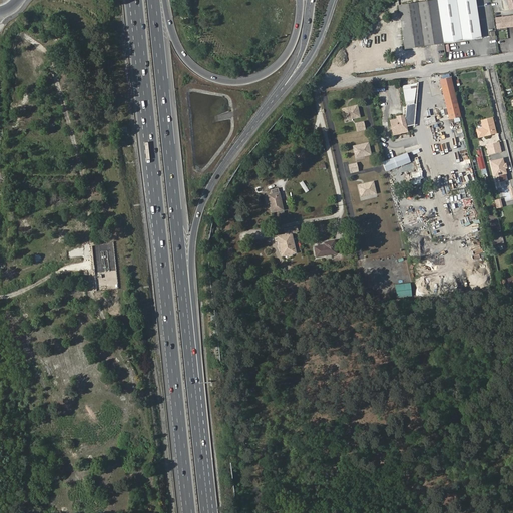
[(434,0),(398,5),(404,49),(481,38),(476,0),(434,0)]
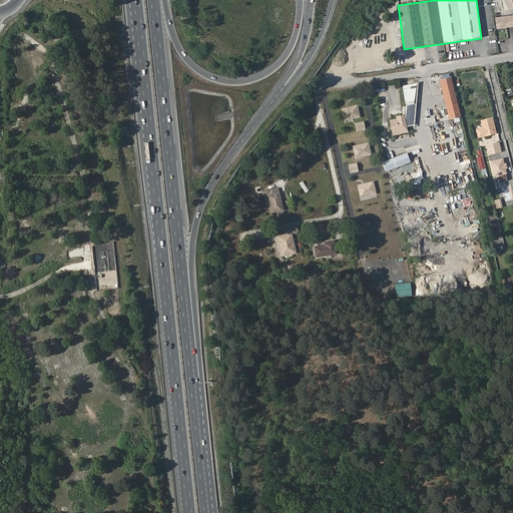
[(512,16),(496,18),(497,28),(512,25),(512,16)]
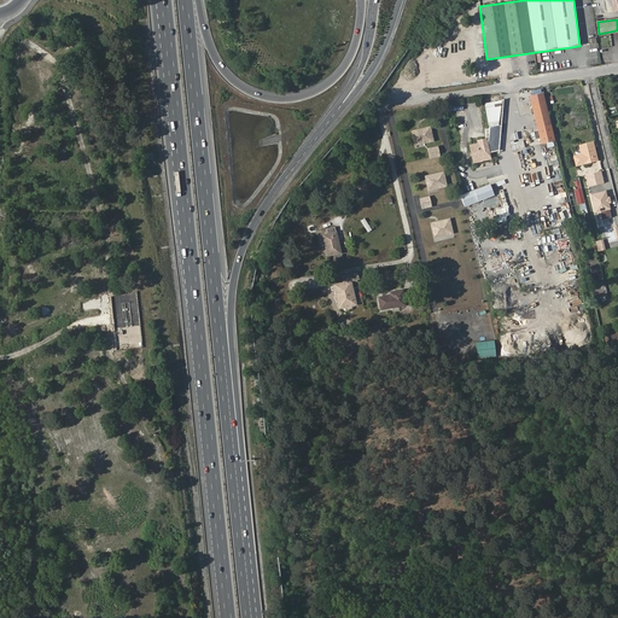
[(29,47),(34,40),(28,36),(23,44),(29,47)]
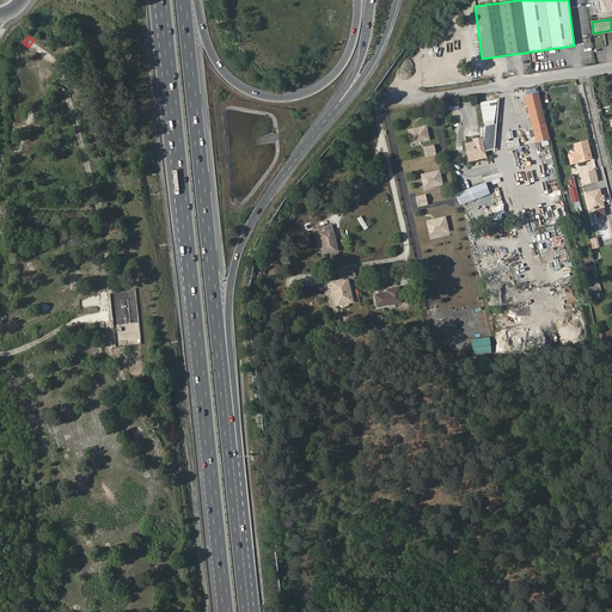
[(51,61),(43,67),(47,73),(55,66),(51,61)]
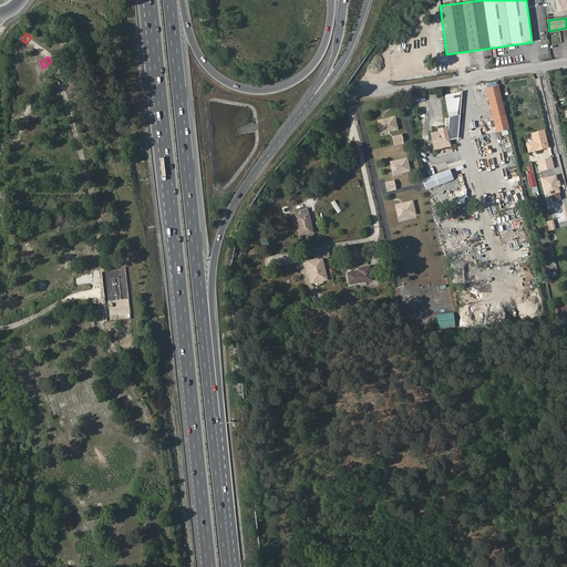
[(486,89),(497,132),(508,129),(498,86),(486,89)]
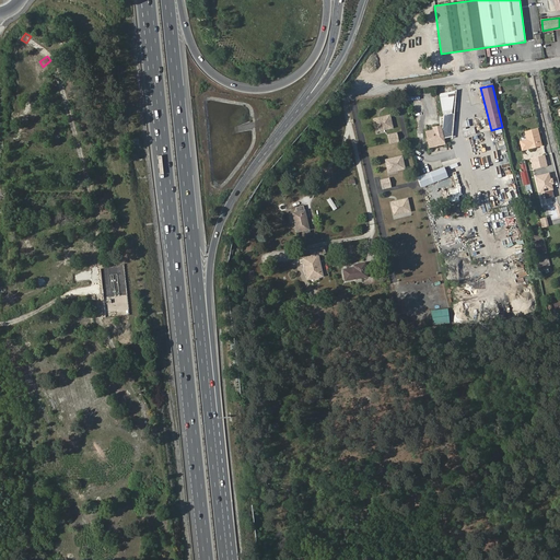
[(455,91),(441,93),(443,113),(451,117),(452,114),(452,111),(452,108),(452,106),(452,104),(453,102),(454,96),(455,94),(455,91)]
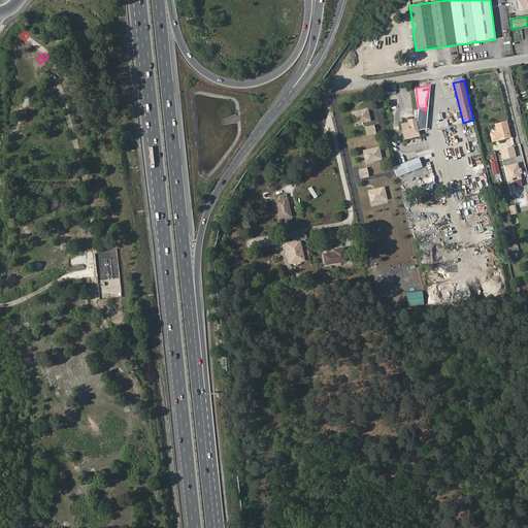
[(368,107),(351,111),(354,125),(371,122),(368,107)]
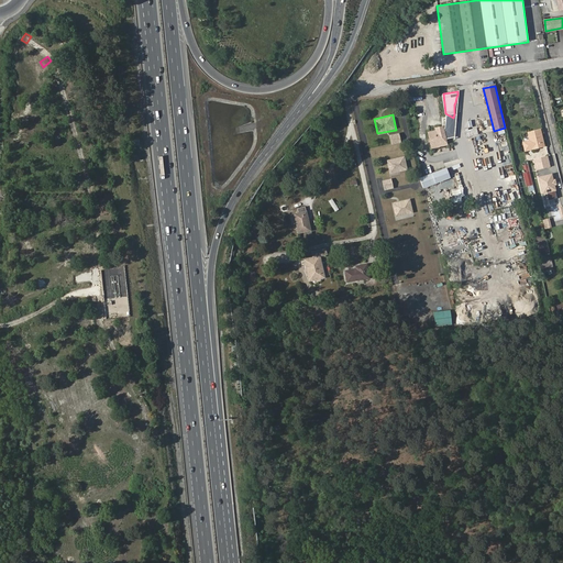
[(428,133),(432,150),(439,148),(438,146),(451,143),(451,142),(454,141),(452,134),(445,136),(443,127),(435,129),(437,131),(428,133)]
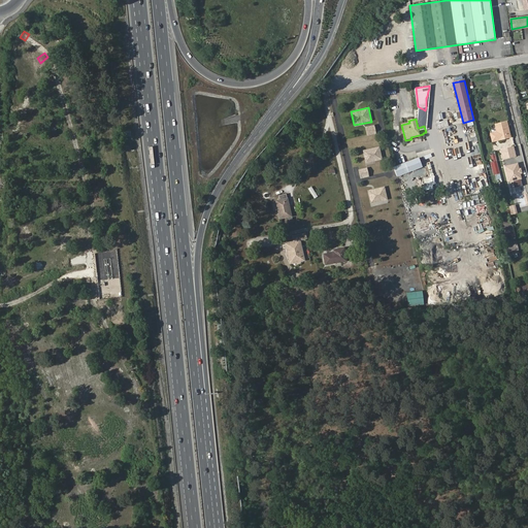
[(435,124),(436,130),(451,128),(450,121),(435,124)]
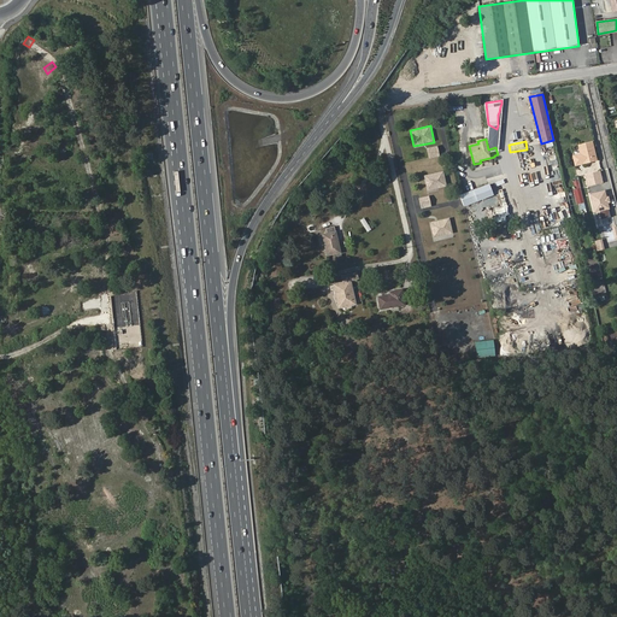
[(593,142),(579,146),(581,156),(574,157),(576,165),(582,164),(597,160),(593,142)]
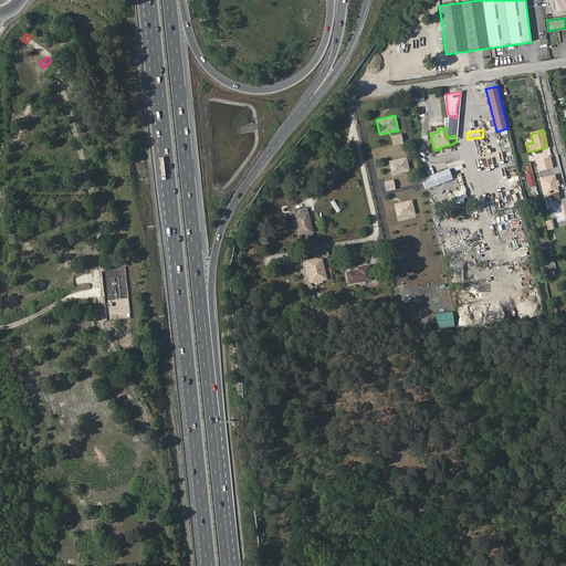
[(401,134),(391,136),(394,146),(404,144),(401,134)]
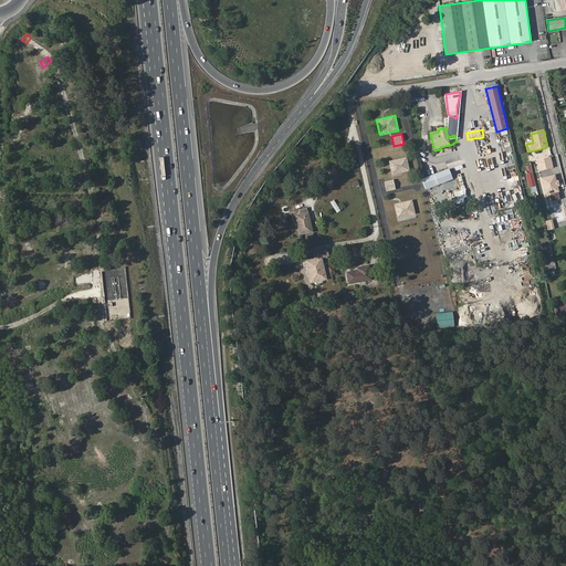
[(406,157),(388,161),(391,176),(410,171),(406,157)]
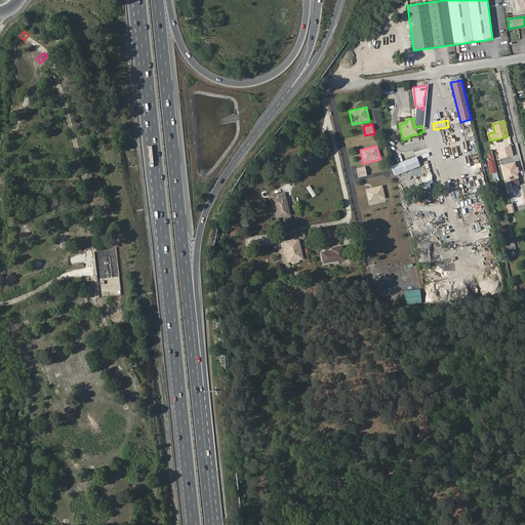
[(511,146),(497,149),(499,159),(514,156),(511,146)]
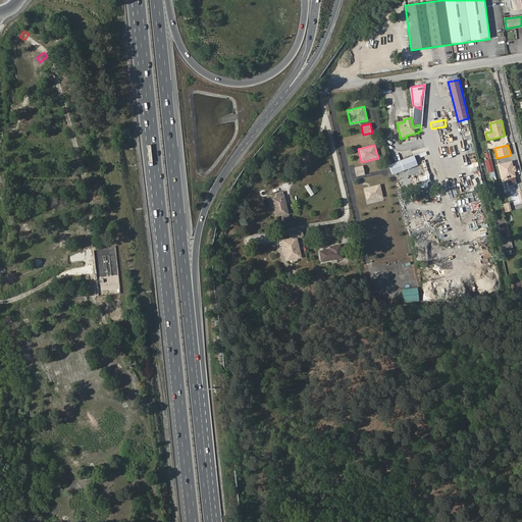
[(42,162),(48,154),(43,150),(37,158),(42,162)]
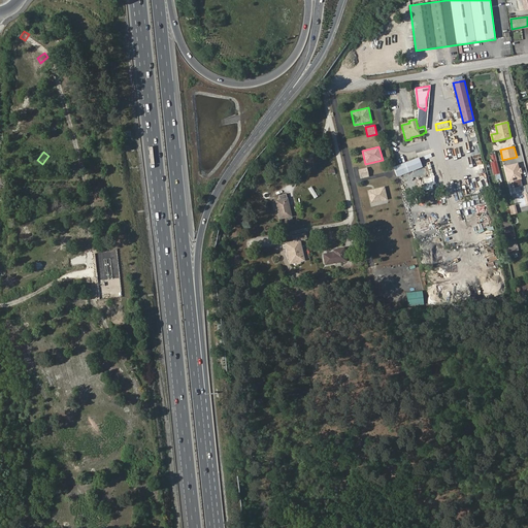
[(496,155),(491,156),(494,174),(499,173),(496,155)]
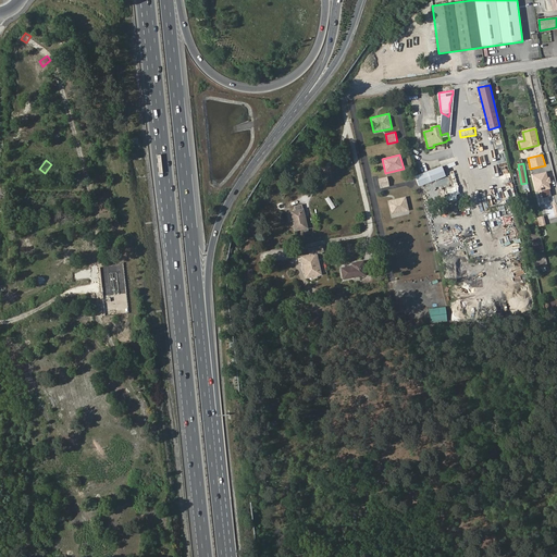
[(441,165),(425,172),(429,182),(444,176),(441,165)]
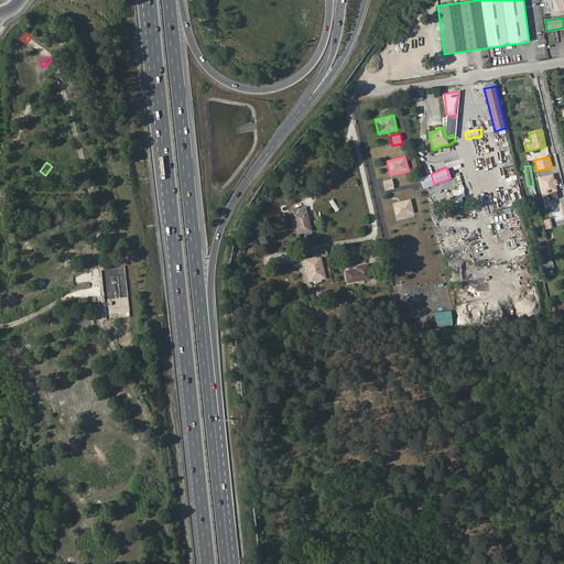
[(431,174),(420,179),(424,187),(434,184),(431,174)]
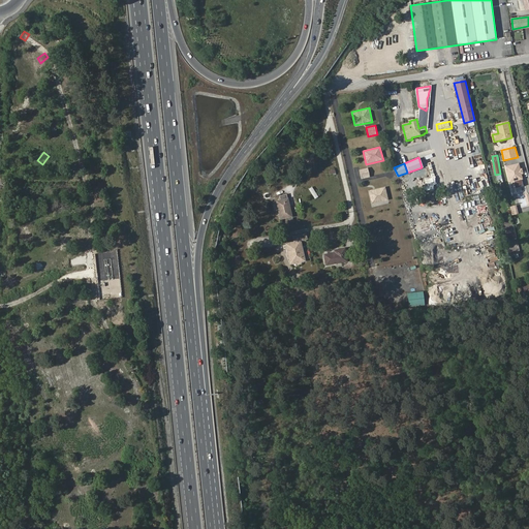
[(519,163),(505,167),(508,184),(514,182),(516,188),(523,186),(522,180),(523,180),(519,163)]
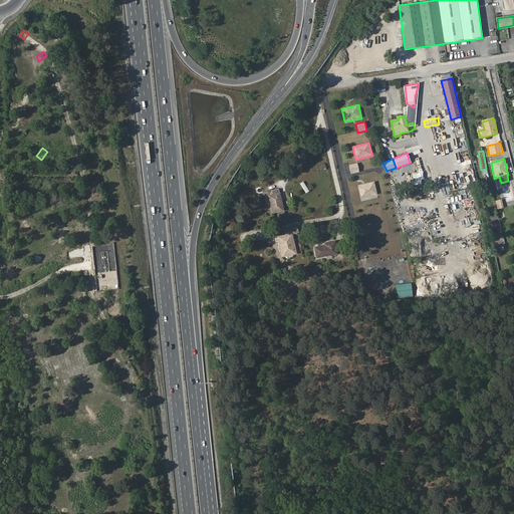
[(357,164),(348,166),(350,175),(359,173),(357,164)]
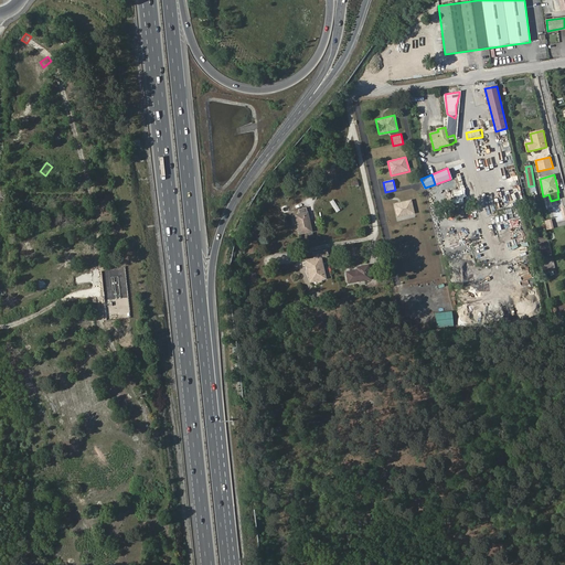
[(452,190),(456,206),(461,206),(467,205),(465,193),(470,192),(470,188),(452,190)]
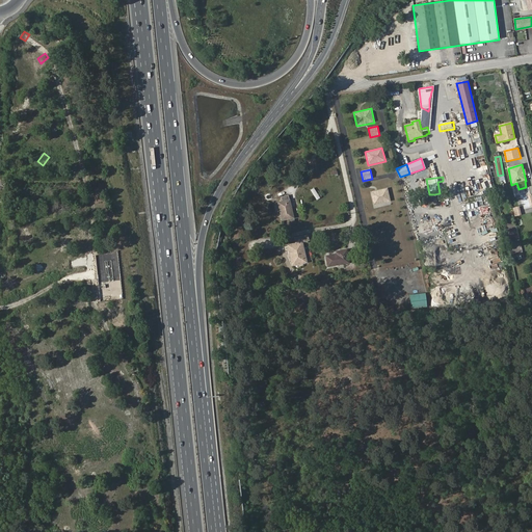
[(388,188),(370,192),(374,206),(391,202),(388,188)]
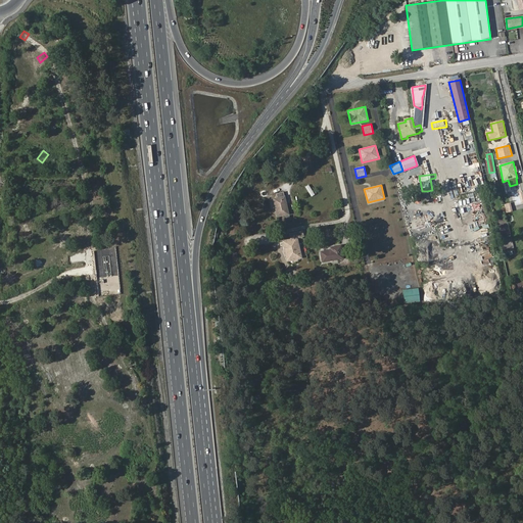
[(278,198),(275,198),(278,208),(276,208),(278,217),(288,214),(283,192),(277,194),(278,198)]
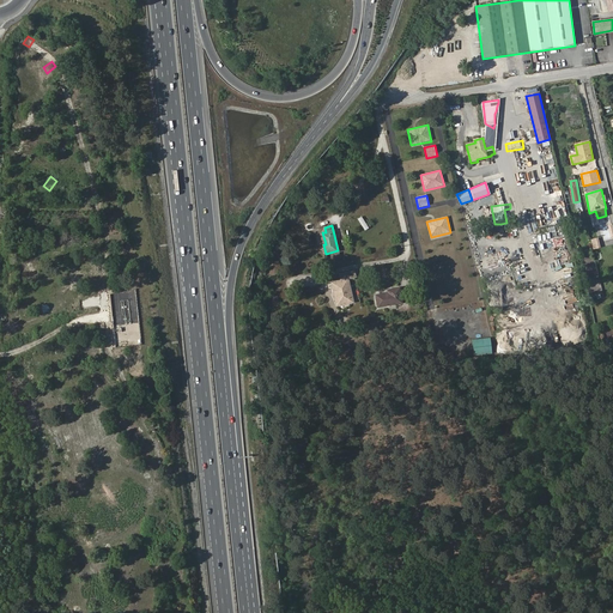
[(599,238),(590,240),(593,250),(601,248),(599,238)]
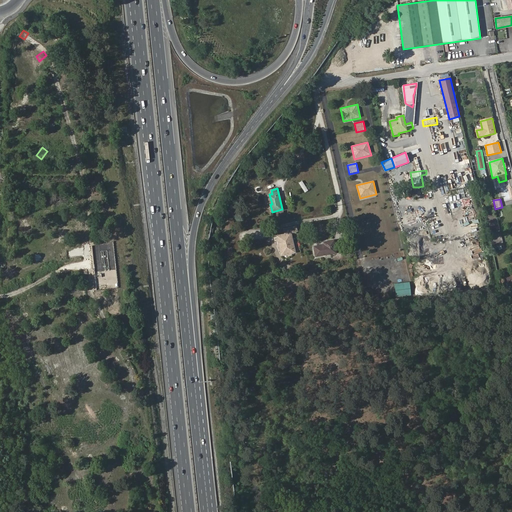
[(283,255),(294,252),(291,233),(290,229),(296,228),(296,226),(283,229),(285,235),(277,236),(278,241),(280,241),(283,255)]
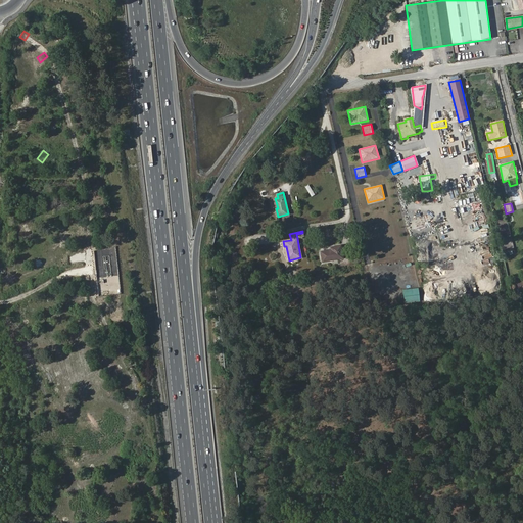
[(321,252),(323,262),(343,258),(341,246),(331,247),(331,250),(321,252)]
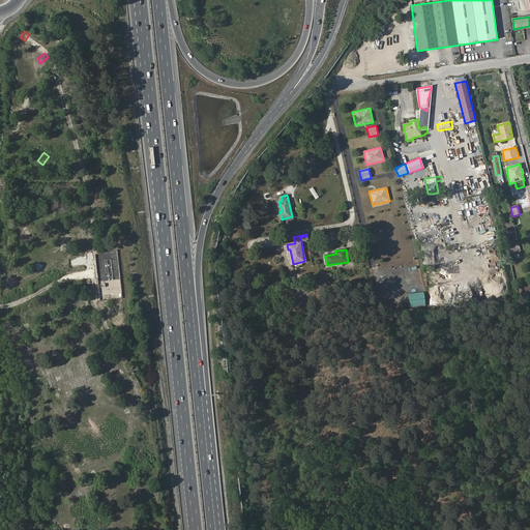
[(409,293),(409,306),(425,306),(425,293),(409,293)]
